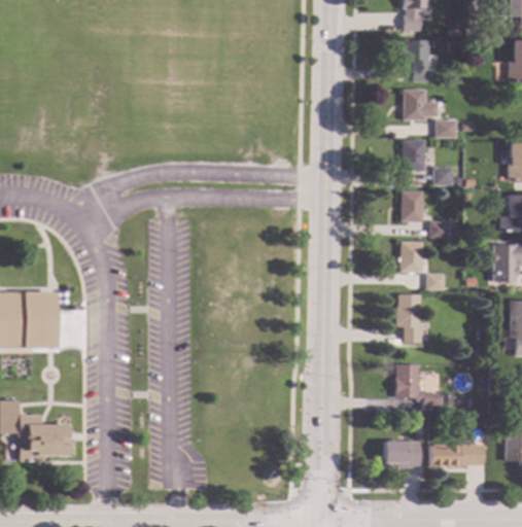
[(429,0),(429,8),(421,8),(421,31),(403,30),(404,15),(405,15),(405,9),(399,9),(399,0),(429,0)]
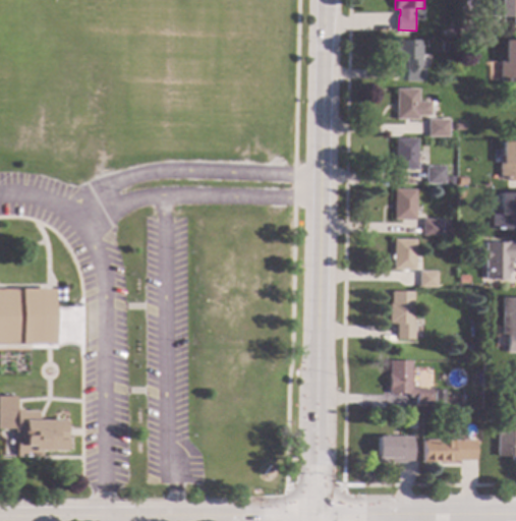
[(515,22),(514,22),(514,17),(500,17),(500,0),(515,0),(515,22)]
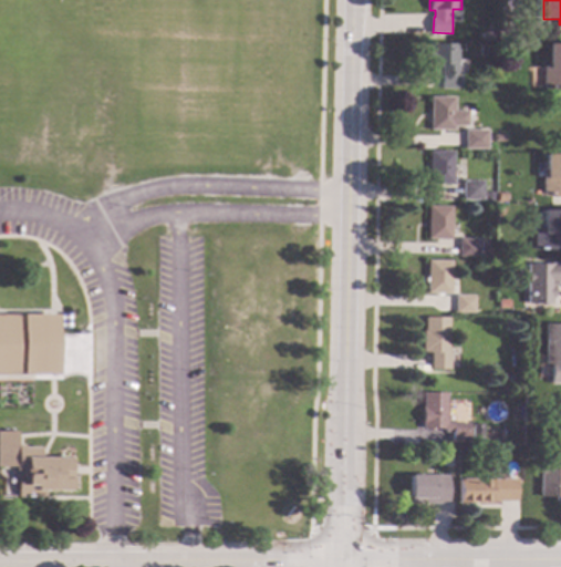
[(497,30),(497,40),(482,40),(482,30),(497,30)]
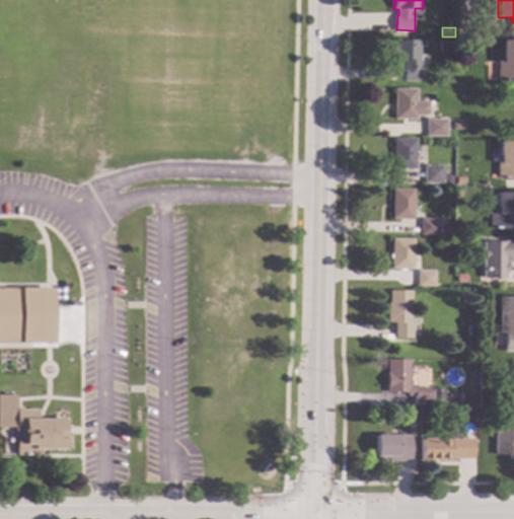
[(423,64),(427,64),(427,81),(407,80),(408,60),(395,60),(396,39),(423,40),(423,64)]
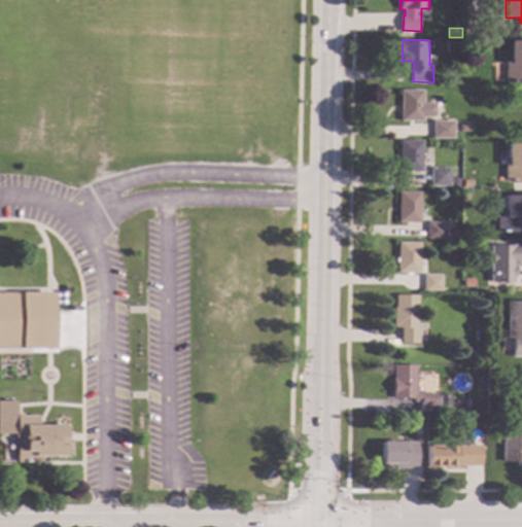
[(521,80),(508,80),(508,59),(512,60),(512,39),(521,39),(521,80)]
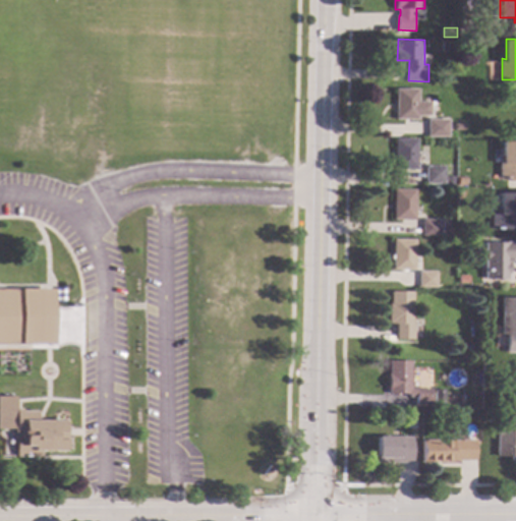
[(421,101),(434,101),(434,115),(420,115),(420,119),(399,119),(399,88),(421,89),(421,101)]
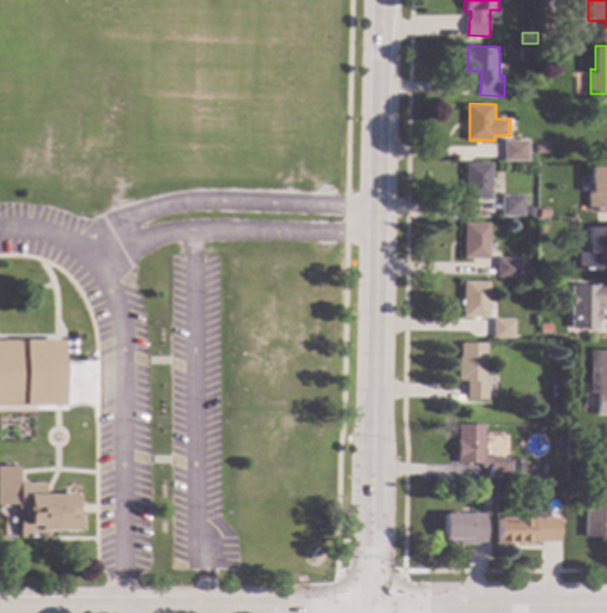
[(521,158),(501,157),(501,141),(522,141),(521,158)]
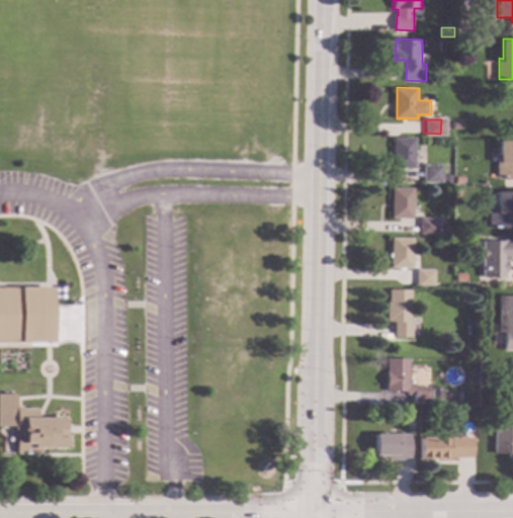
[(466,130),(455,128),(456,121),(466,121),(466,130)]
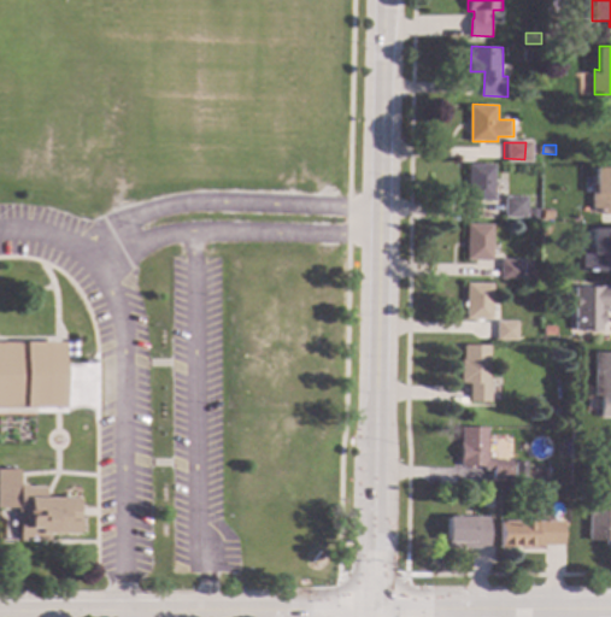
[(497,201),(471,200),(473,163),(498,164),(497,201)]
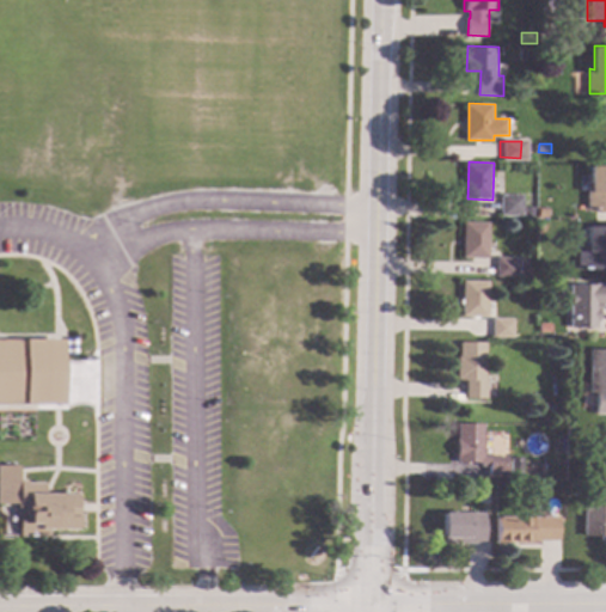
[(605,212),(601,212),(601,209),(589,209),(591,181),(592,181),(592,165),(605,165),(605,212)]
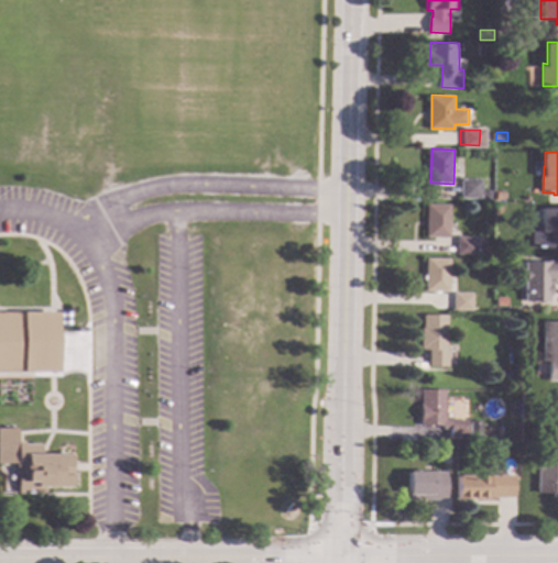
[(484,199),(463,198),(465,178),(485,179),(484,199)]
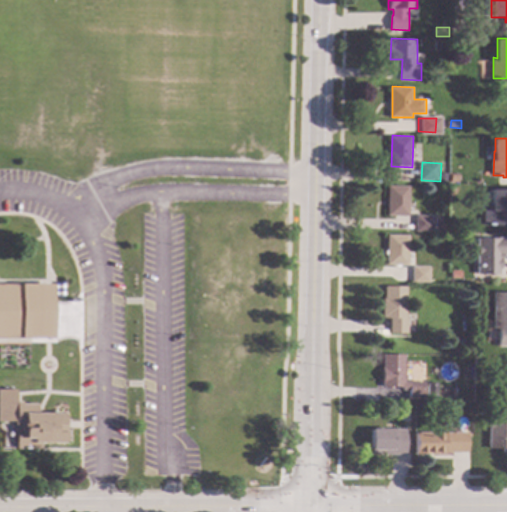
[(411,216),(389,216),(390,185),(412,185),(411,216)]
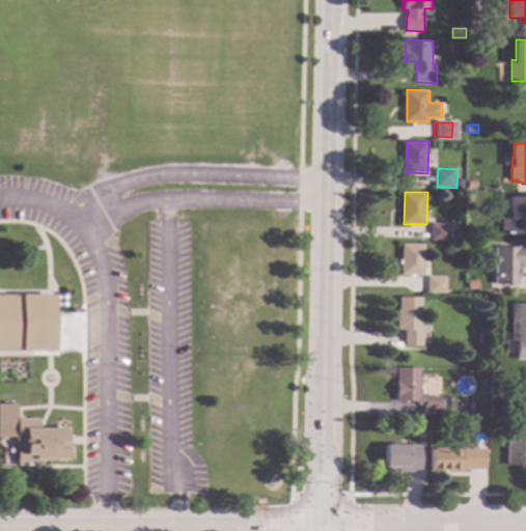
[(525,233),(503,233),(504,217),(511,217),(511,196),(525,196),(525,233)]
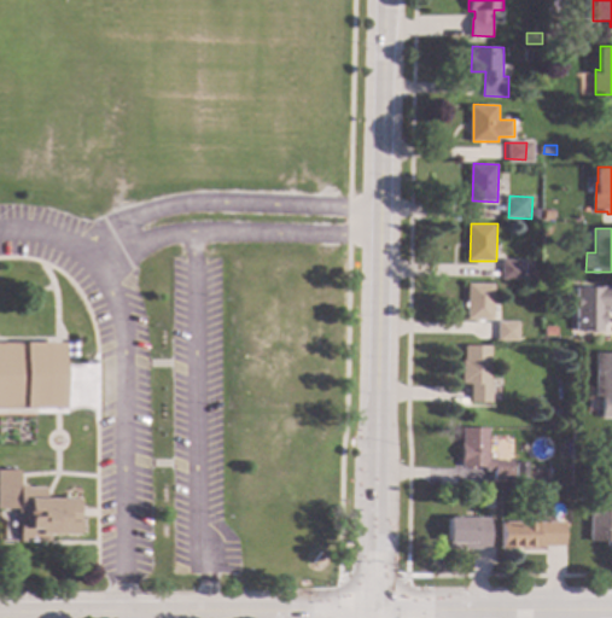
[(534,281),(505,281),(505,258),(513,258),(535,260),(534,281)]
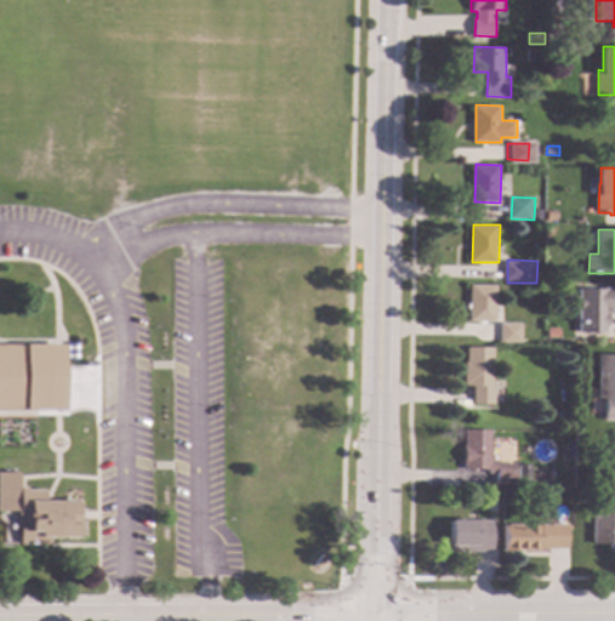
[(499,322),(472,320),(472,308),(470,308),(470,303),(472,303),(472,284),(499,285),(499,322)]
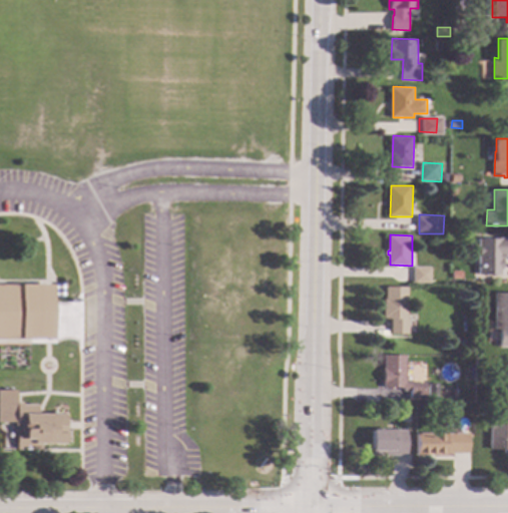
[(507,260),(506,260),(506,270),(504,270),(504,274),(481,273),(481,255),(479,253),(479,246),(481,244),(481,237),(507,237),(507,260)]
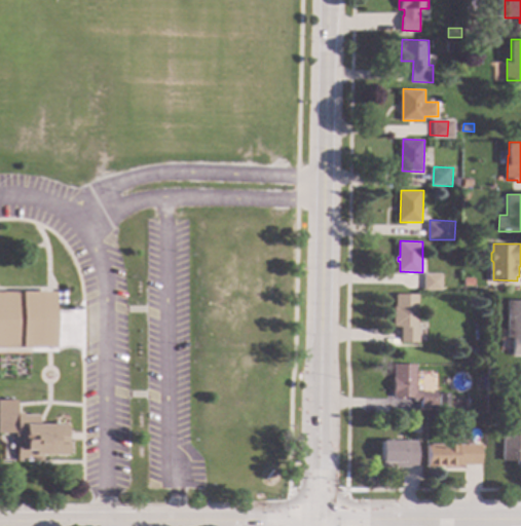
[(444,290),(425,290),(426,273),(445,273),(444,290)]
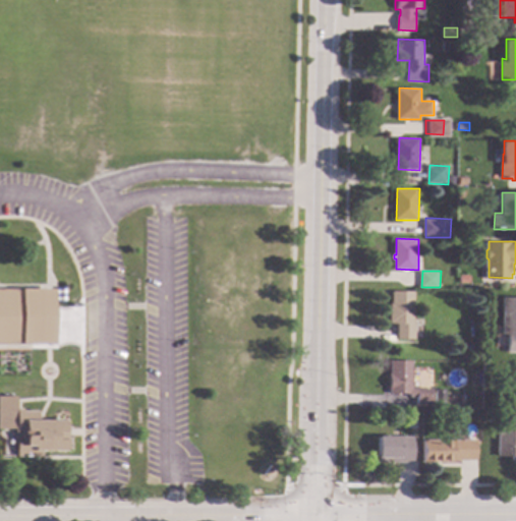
[(0,288),(56,288),(57,343),(0,343),(0,288)]
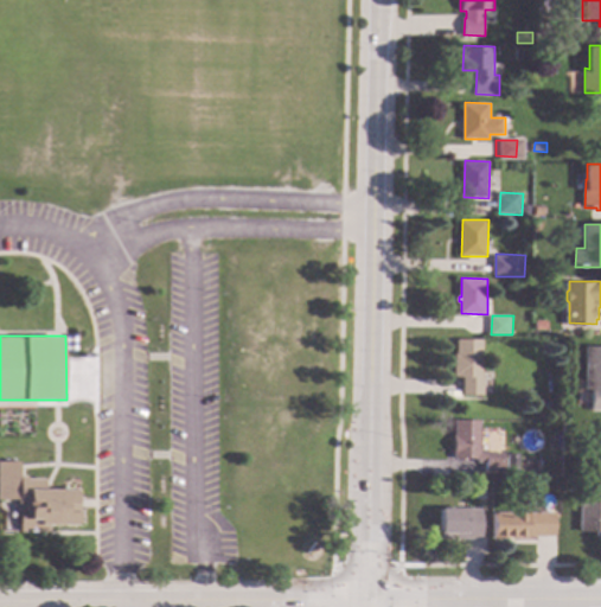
[(484,376),(486,376),(485,395),(465,394),(465,377),(456,377),(456,353),(459,353),(459,339),(485,339),(484,376)]
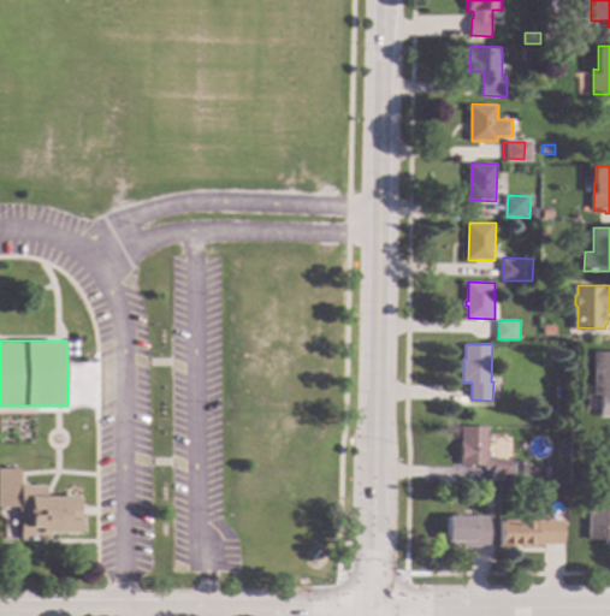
[(609,415),(603,415),(603,395),(594,395),(594,350),(609,350),(609,415)]
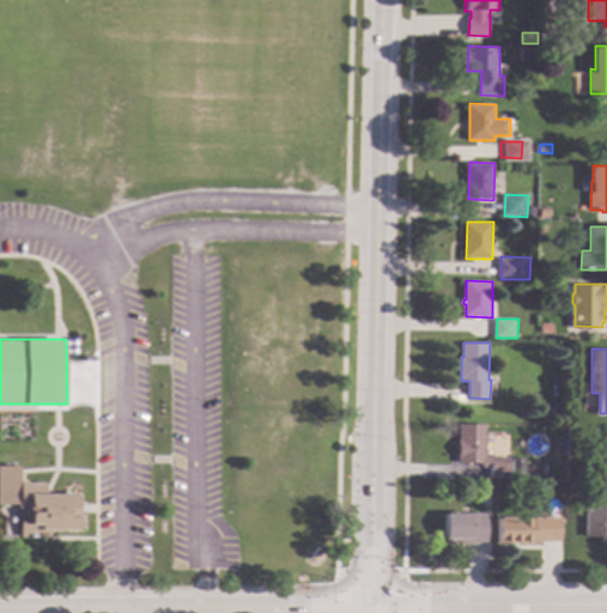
[(487,456),(511,456),(511,477),(492,475),(492,467),(484,467),(484,463),(461,463),(462,423),(489,424),(487,456)]
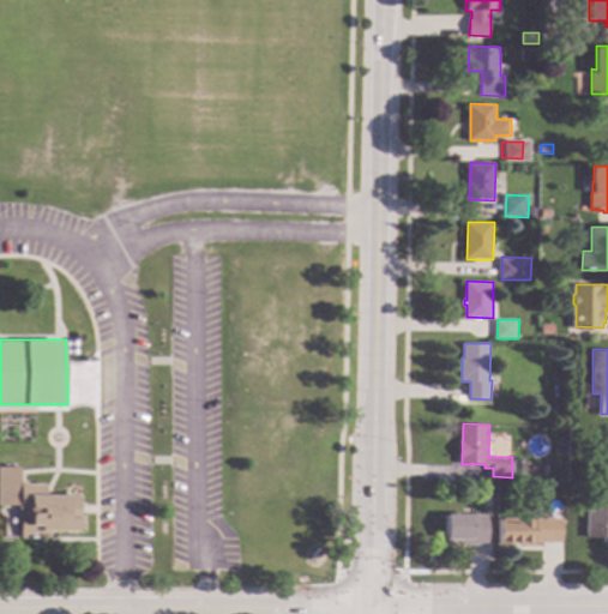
[(528,479),(515,479),(515,458),(528,458),(528,479)]
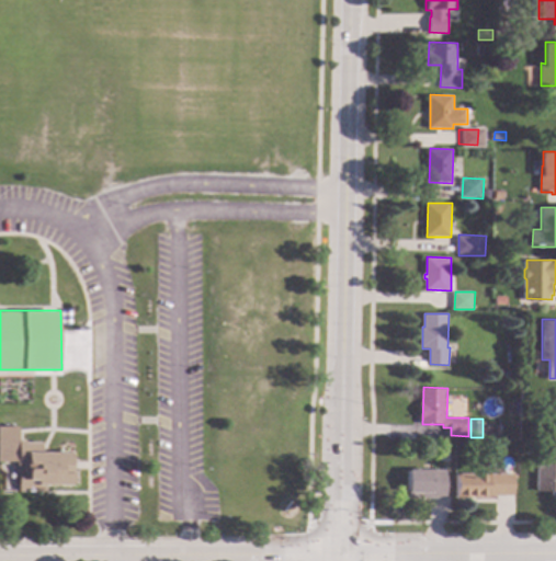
[(22,439),(23,439),(27,439),(27,442),(44,442),(44,453),(74,453),(74,457),(76,457),(76,478),(74,478),(75,485),(49,487),(47,487),(47,491),(20,491),(20,481),(19,481),(19,461),(0,461),(0,426),(21,426),(22,439)]
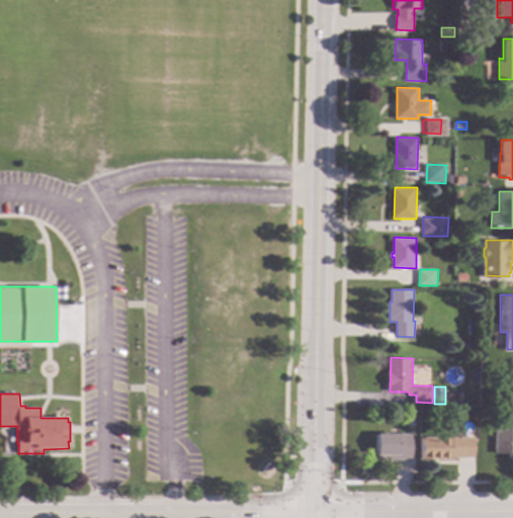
[(419,426),(408,426),(409,414),(419,414),(419,426)]
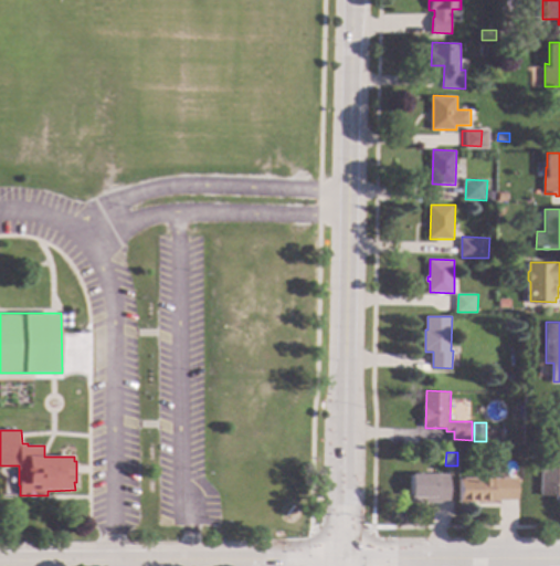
[(559,499),(558,499),(557,495),(541,494),(543,463),(555,464),(555,454),(559,454),(559,499)]
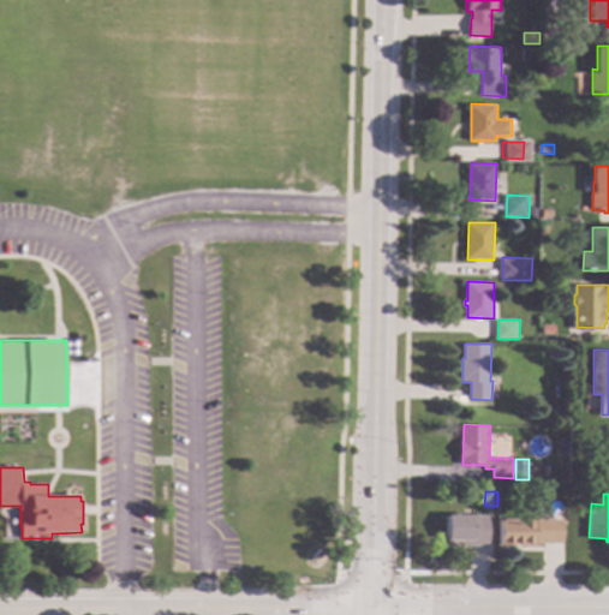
[(490,547),(448,545),(448,513),(491,514),(490,547)]
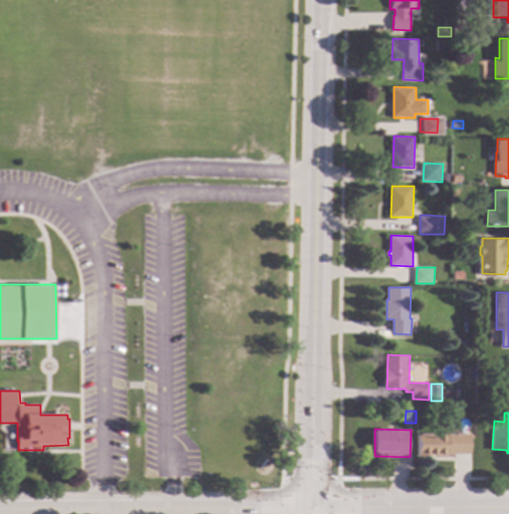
[(473,454),(450,454),(450,456),(419,455),(419,434),(473,435),(473,454)]
